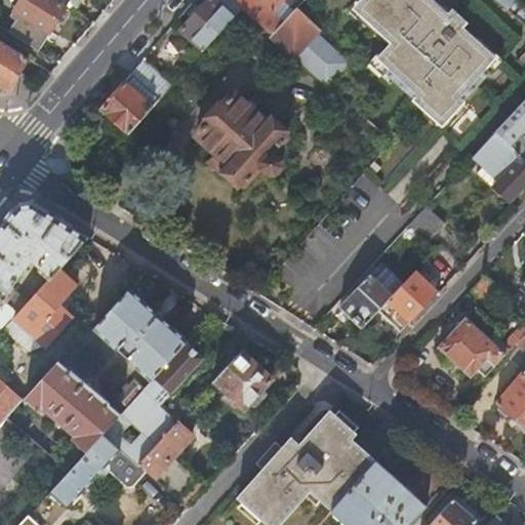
[(38,49),(67,4),(59,0),(18,0),(10,13),(15,17),(8,31),(38,49)]
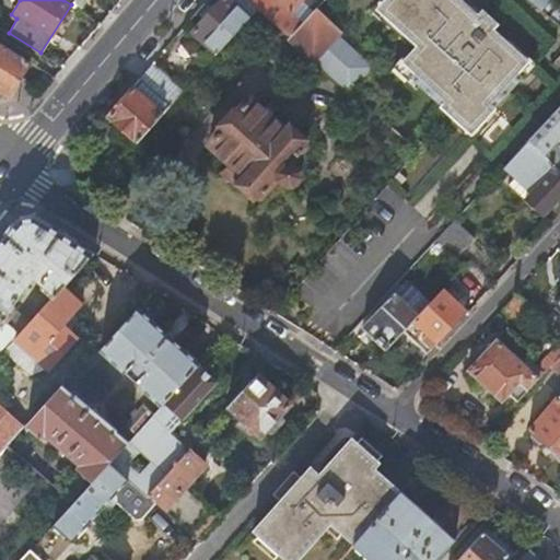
[(217,54),(257,10),(246,0),(220,0),(193,32),(217,54)]
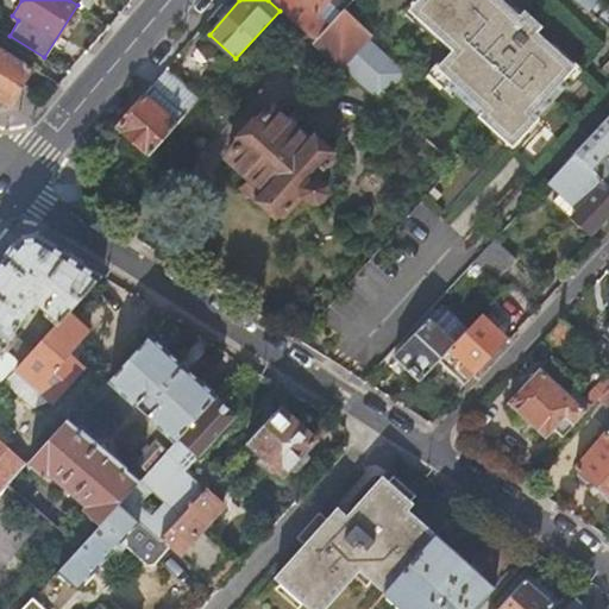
[(318,37),(328,24),(316,13),(301,0),(268,0),(280,11),(313,41),(318,37)]
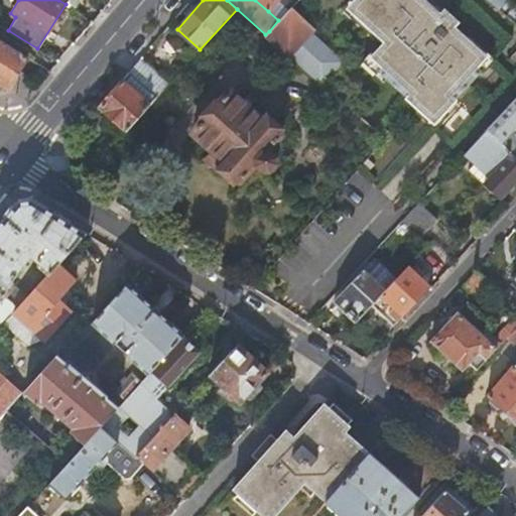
[(255,0),(268,11),(278,0),(255,0)]
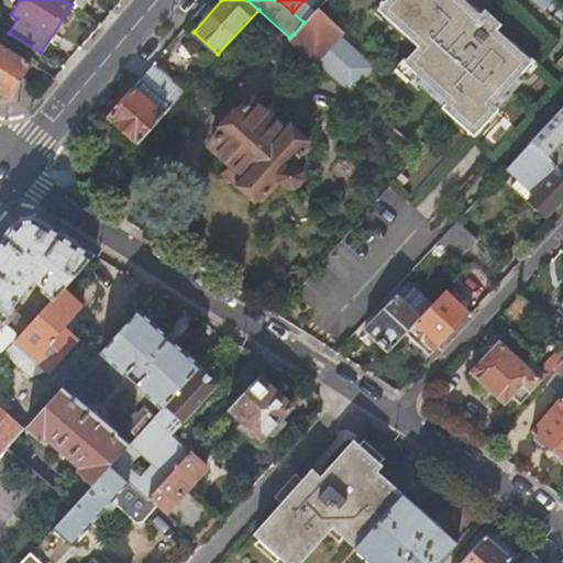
[(461,0),(386,0),(384,3),(394,12),(390,15),(420,43),(405,59),(415,68),(411,73),(444,103),(443,105),(464,123),(467,119),(477,128),(497,107),(496,106),(526,73),(521,69),(531,59),(495,26),(500,22),(485,8),(473,22),(455,7),(461,0)]
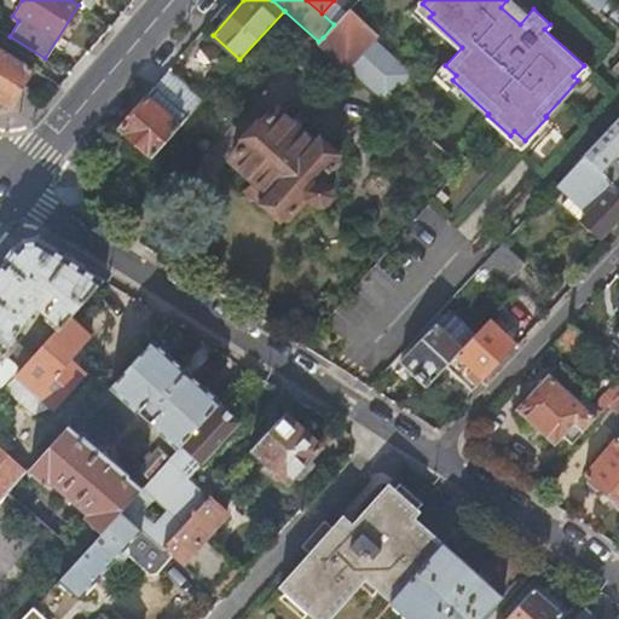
[(599,12),(605,6),(599,1),(594,7),(599,12)]
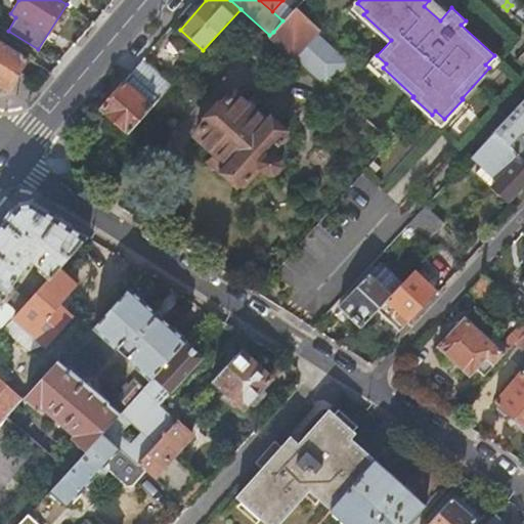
[(318,27),(296,6),(282,20),(273,32),(269,35),(292,54),(293,53),(328,84),(348,62),(314,31),(318,27)]
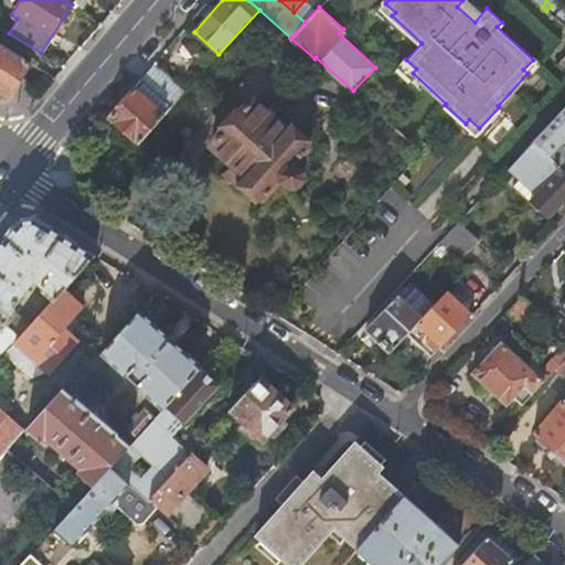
[(0,98),(10,95),(31,62),(0,42),(0,98)]
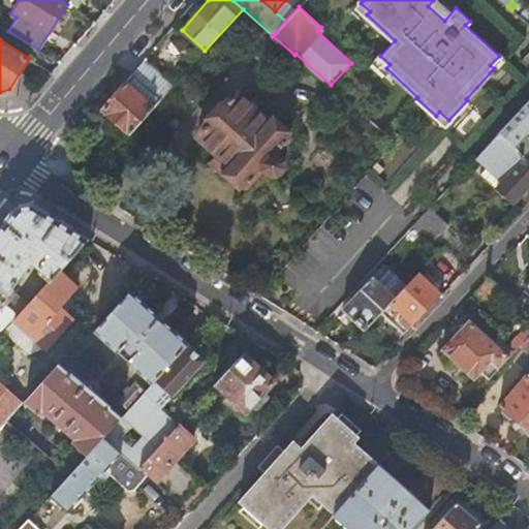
[(173,86),(143,61),(137,67),(131,74),(160,99),(173,86)]
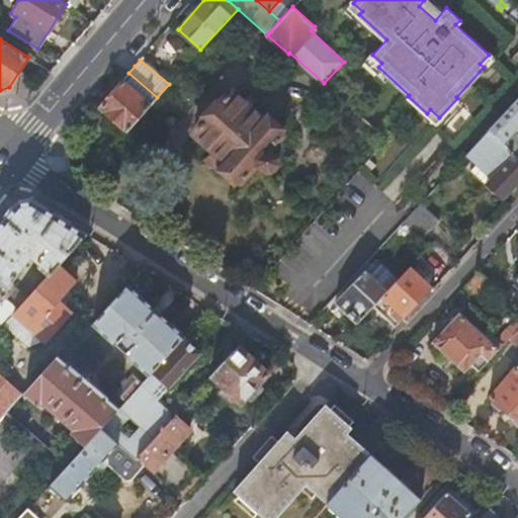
[(151,104),(122,80),(99,107),(126,132),(151,104)]
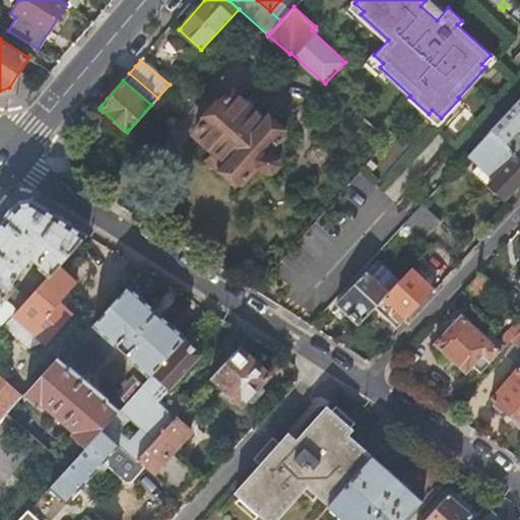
[(281,134),(231,88),(192,132),(221,158),(219,161),(241,181),(259,160),(259,165),(266,171),(271,171),(277,164),(277,156),(270,150),(268,149),(281,134)]
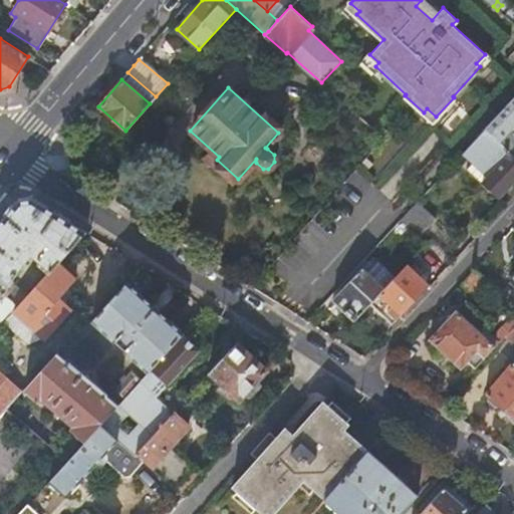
[(513,95),(484,129),(506,150),(513,141),(513,95)]
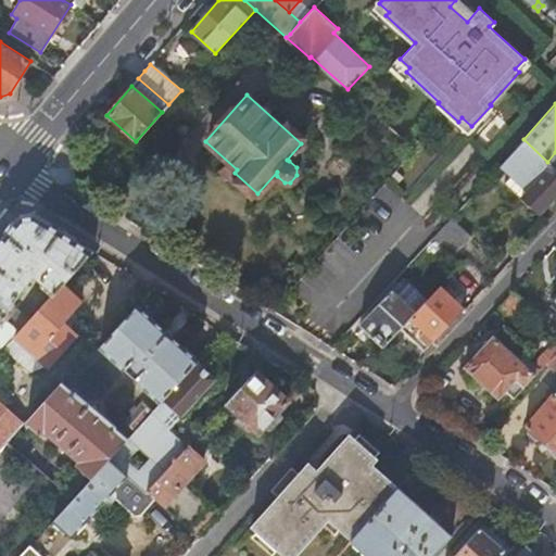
[(555,161),(552,165),(547,162),(523,139),(516,148),(500,164),(512,175),(504,182),(520,199),(538,215),(555,194),(555,161)]
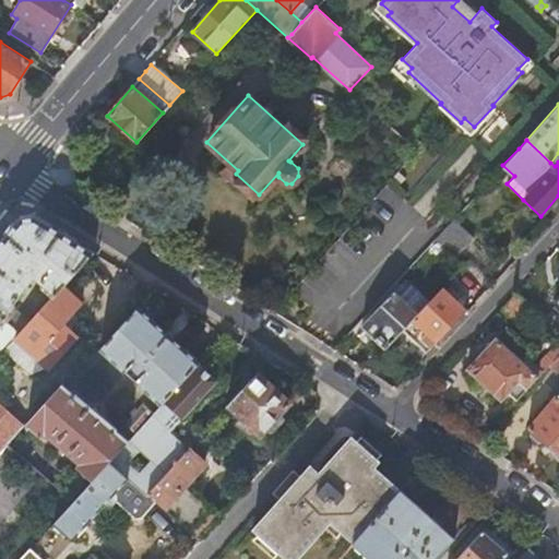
[(0,354),(14,339),(20,332),(7,321),(15,311),(15,302),(24,293),(24,288),(35,275),(42,282),(40,283),(40,288),(51,298),(62,285),(92,252),(35,216),(19,219),(11,229),(0,241),(0,354)]
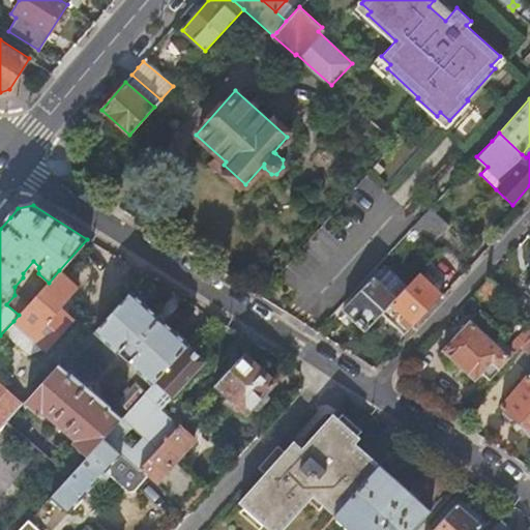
[(429,208),(411,227),(431,244),(448,225),(429,208)]
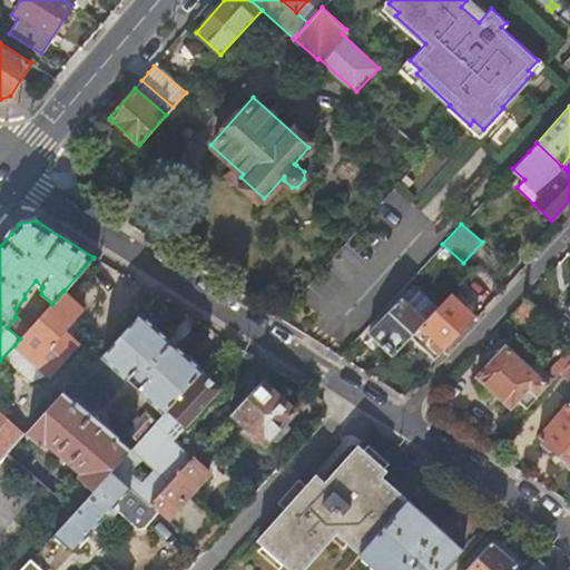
[(369,333),(392,355),(410,336),(420,326),(424,321),(438,307),(416,290),(405,303),(400,297),(369,333)]
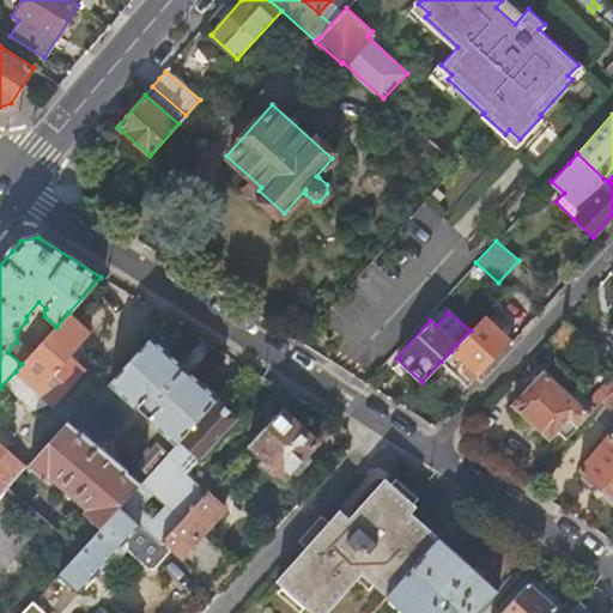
[(89,332),(68,313),(56,327),(22,364),(16,371),(52,402),(83,368),(68,354),(89,332)]
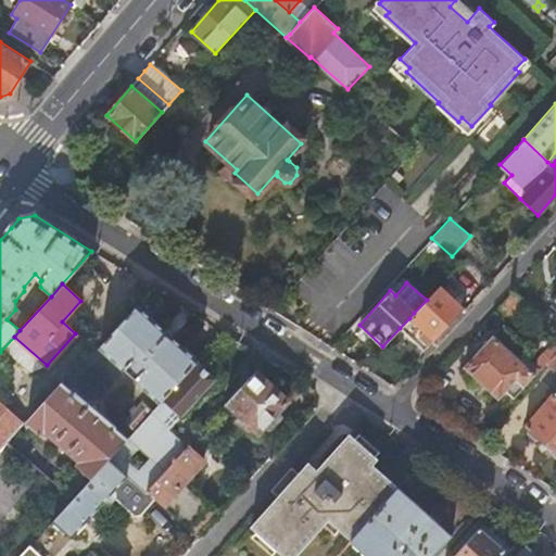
[(434,342),(433,341),(464,308),(439,286),(427,300),(414,313),(409,318),(400,328),(426,352),(434,342)]
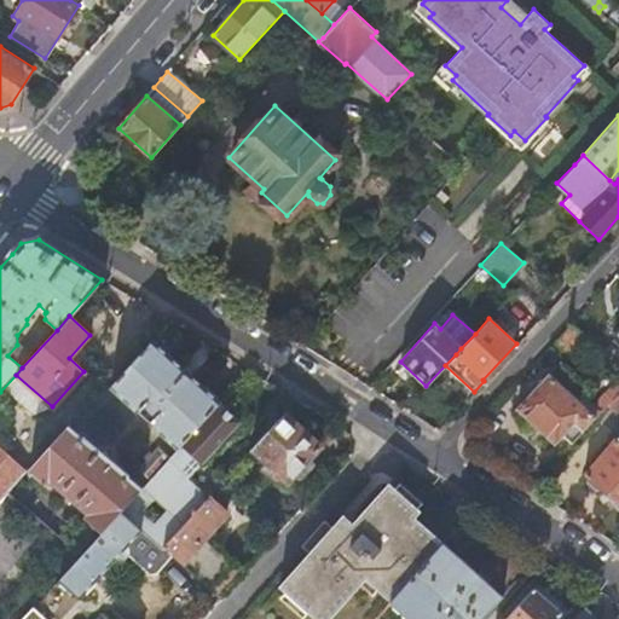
[(585,337),(571,323),(549,346),(565,360),(585,337)]
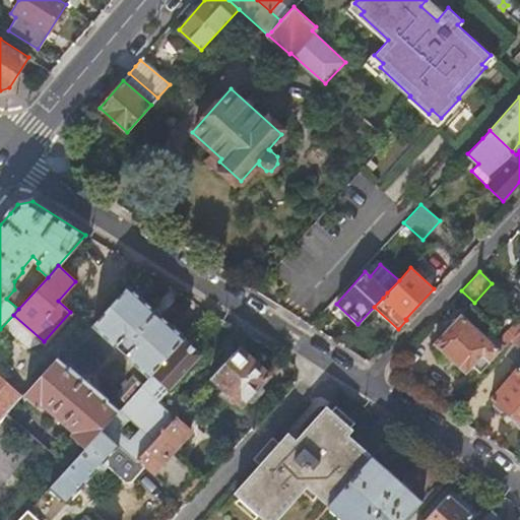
[(149,378),(184,339),(126,285),(91,325),(116,347),(121,341),(130,350),(125,355),(149,378)]
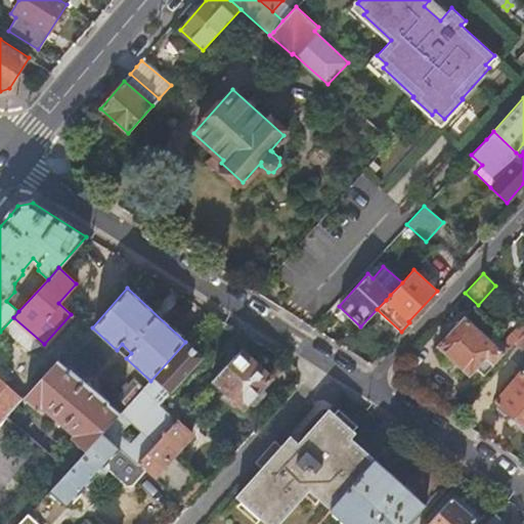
[(484,358),(492,365),(513,343),(518,338),(512,333),(500,345),(501,346),(498,350),(488,340),(497,331),(472,307),(436,346),(468,377),(484,358)]
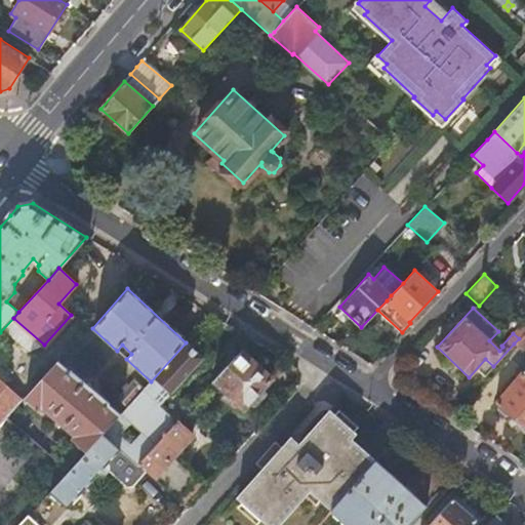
[(524,331),(519,338),(514,344),(524,354),(524,331)]
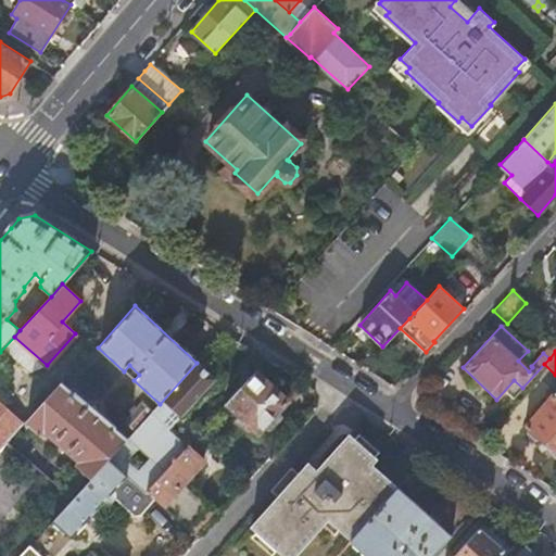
[(214,379),(197,363),(160,404),(152,413),(151,413),(161,421),(167,415),(175,421),(214,379)]
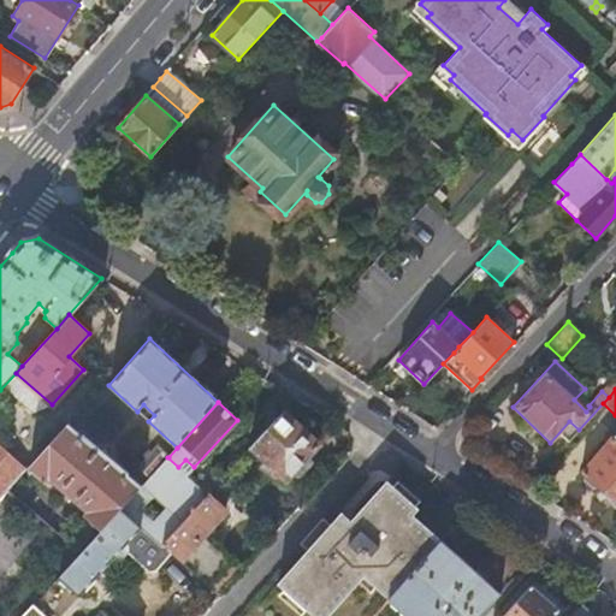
[(318,445),(282,412),(249,446),(279,475),(276,479),(280,484),(284,480),(286,481),(318,445)]
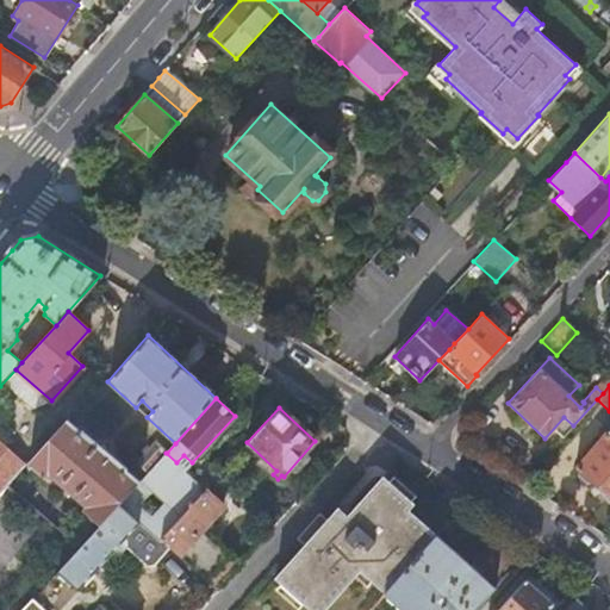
[(139,483),(66,418),(26,462),(43,475),(47,472),(86,505),(81,510),(99,526),(118,505),(125,498),(139,483)]
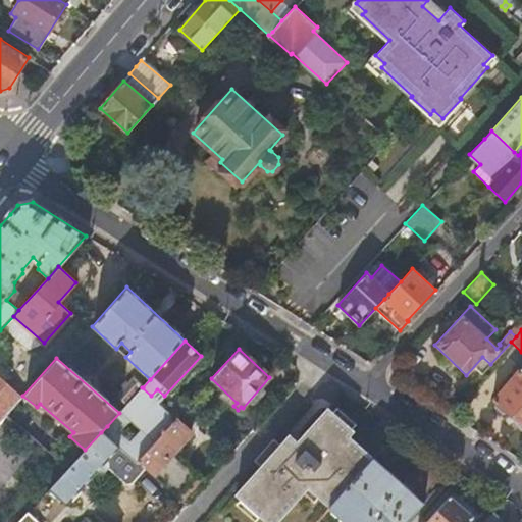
[(492,402),(521,426),(521,371),(521,370),(492,402)]
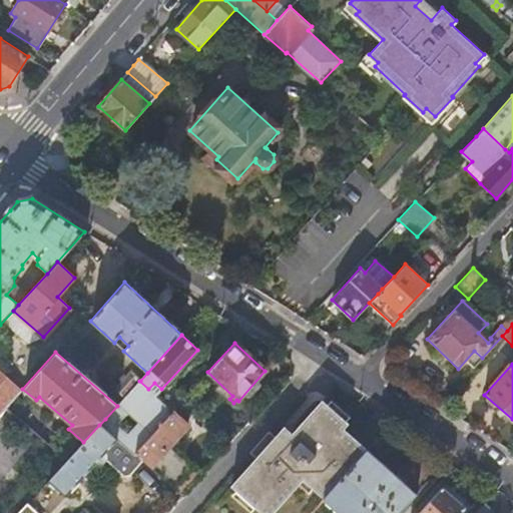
[(124,397),(139,381),(140,381),(130,372),(114,389),(124,397)]
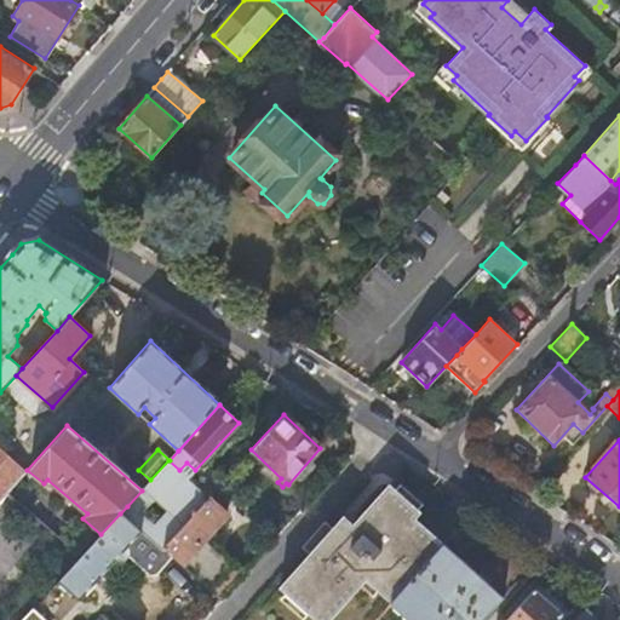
[(0,500),(7,493),(23,474),(0,453),(0,500)]
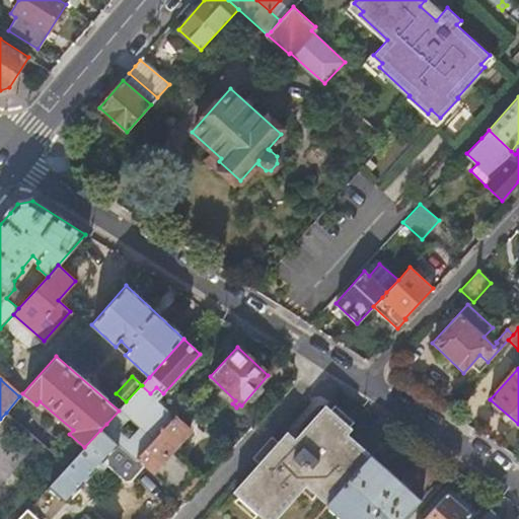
[(325,506),(371,455),(347,434),(351,429),(325,406),(294,440),(286,433),(277,443),(271,437),(251,457),(258,464),(233,492),(264,518),(276,518),(305,487),(325,506)]
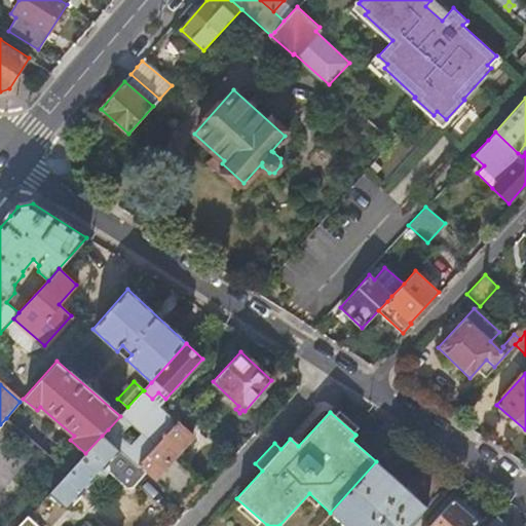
[(130,461),(138,464),(160,440),(152,431),(144,440),(120,419),(109,431),(108,429),(102,436),(119,451),(130,461)]
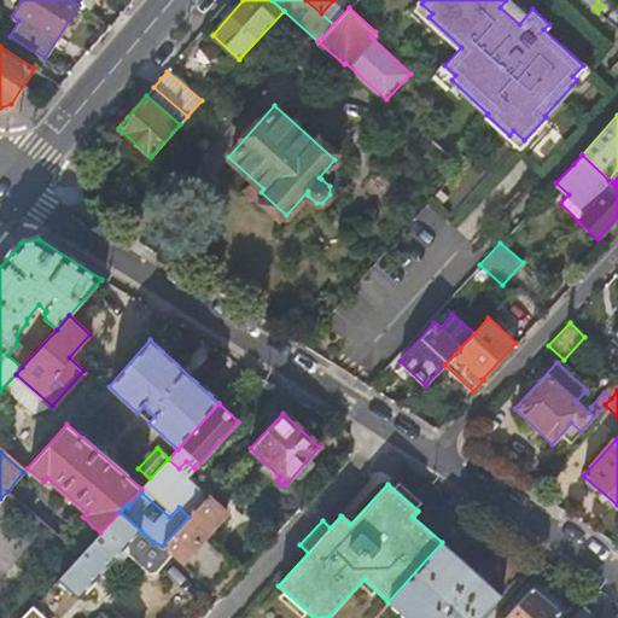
[(162,546),(219,596),(243,570),(205,536),(226,512),(207,496),(188,517),(162,546)]
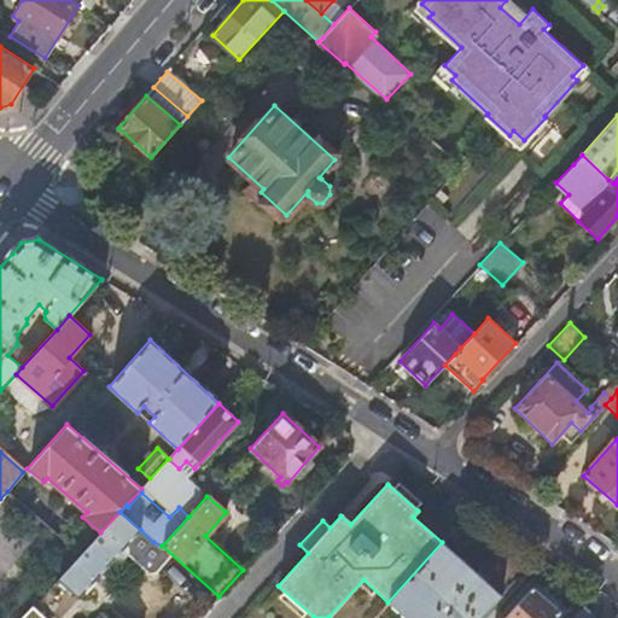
[(295,497),(291,500),(289,503),(290,508),(295,509),(298,508),(301,505),(298,500),(295,497)]
